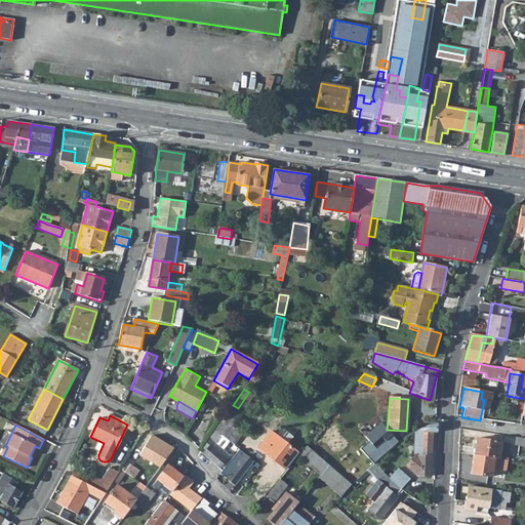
[(414,433),(413,434),(412,457),(405,469),(416,476),(416,478),(430,478),(431,434),(435,434),(435,425),(429,425),(414,433)]
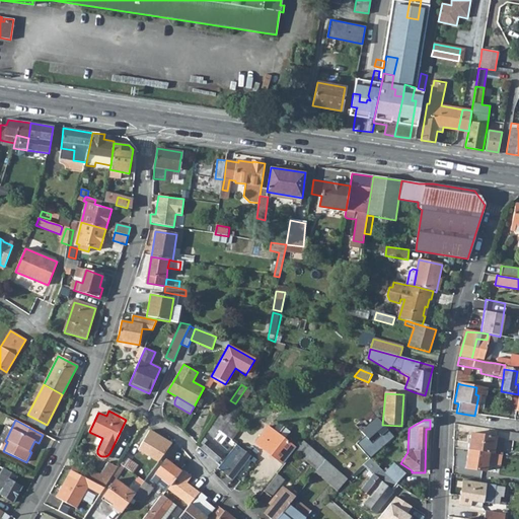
[(216,421),(212,426),(219,431),(221,433),(225,427),(216,421)]
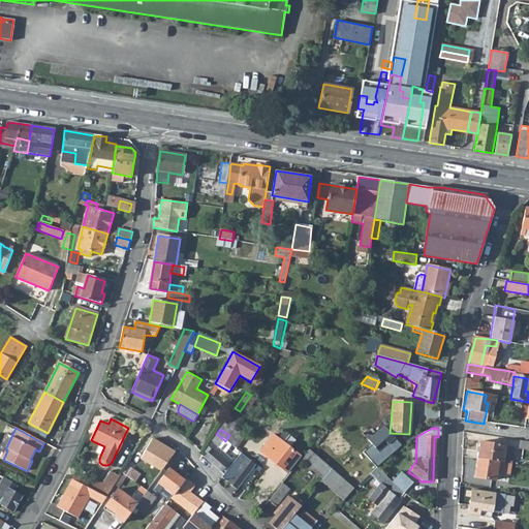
[(278,438),(274,435),(260,450),(287,471),(300,456),(289,446),(294,440),(283,431),(278,438)]
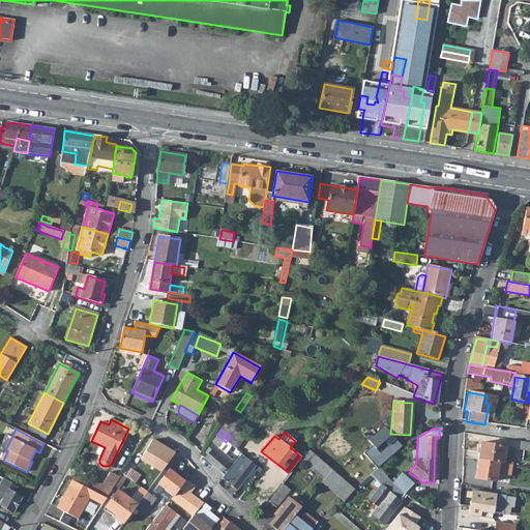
[(216,435),(205,452),(208,454),(205,459),(222,472),(232,460),(218,448),(224,440),(216,435)]
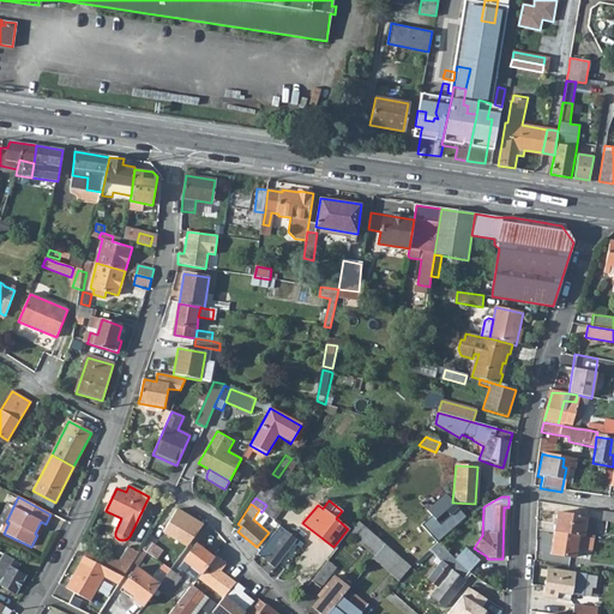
[(206,521),(179,505),(174,515),(192,527),(190,530),(197,534),(206,521)]
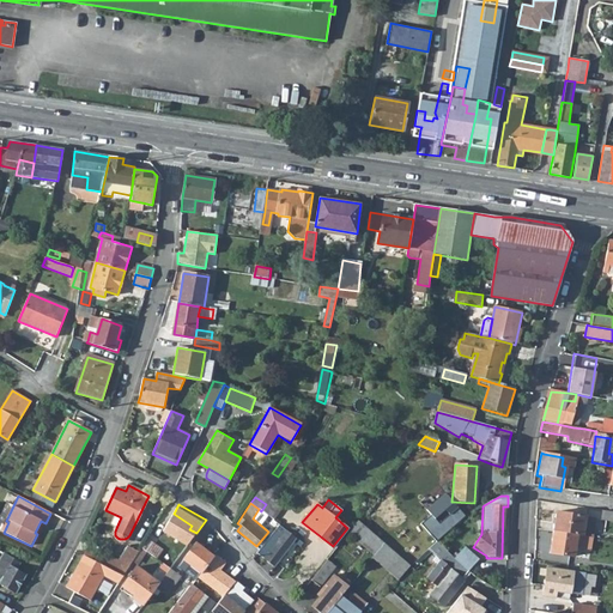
[(598,516),(599,509),(577,505),(576,511),(598,516)]
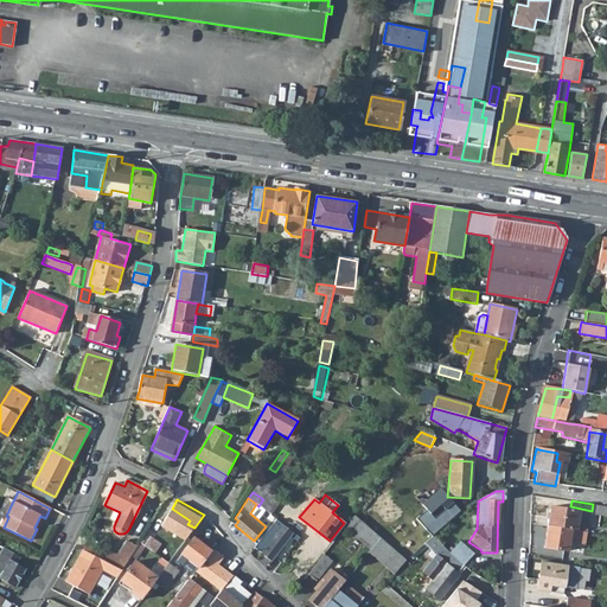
[(606,508),(598,506),(595,506),(594,516),(606,517),(606,508)]
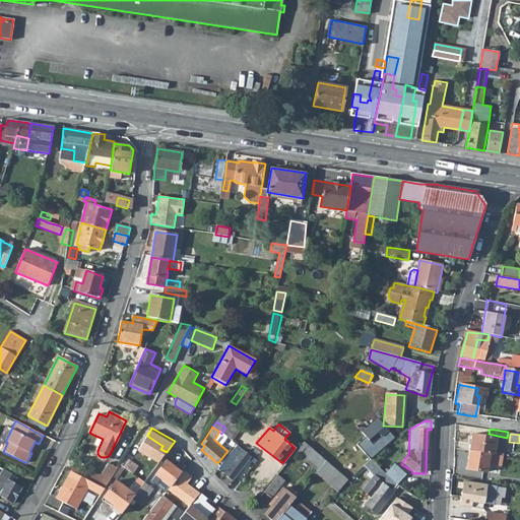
[(470,436),(468,452),(489,455),(493,456),(495,439),(470,436)]
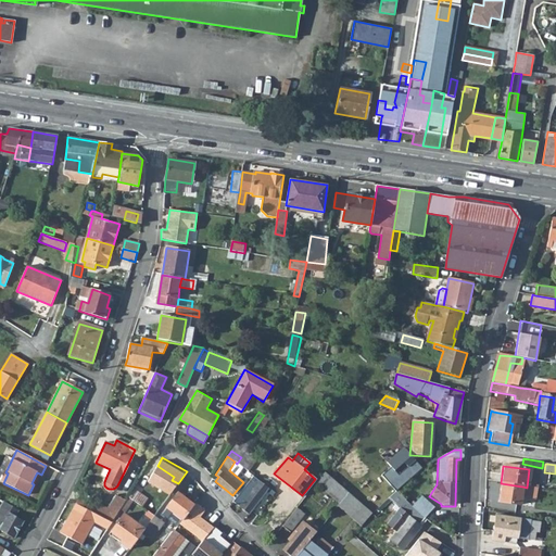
[(251,478),(234,500),(250,514),(267,490),(251,478)]
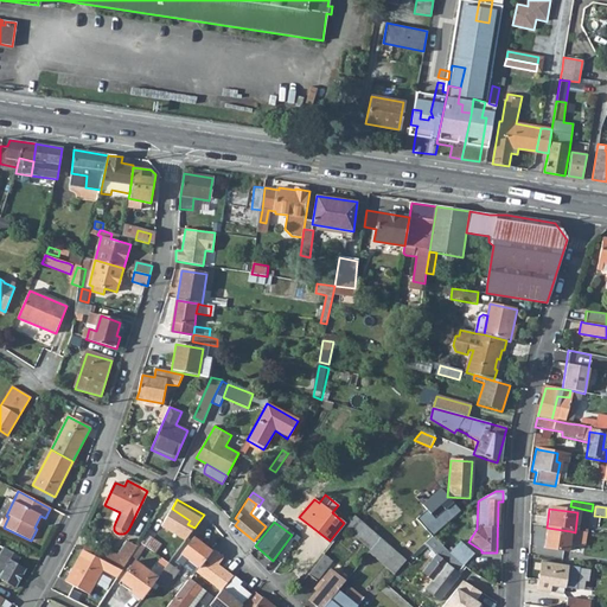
[(366,528),(358,536),(372,550),(379,541),(366,528)]
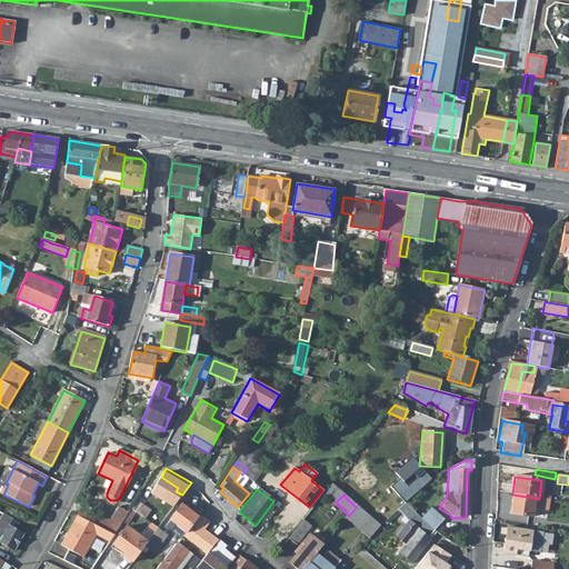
[(512,495),(509,513),(531,518),(535,498),(512,495)]
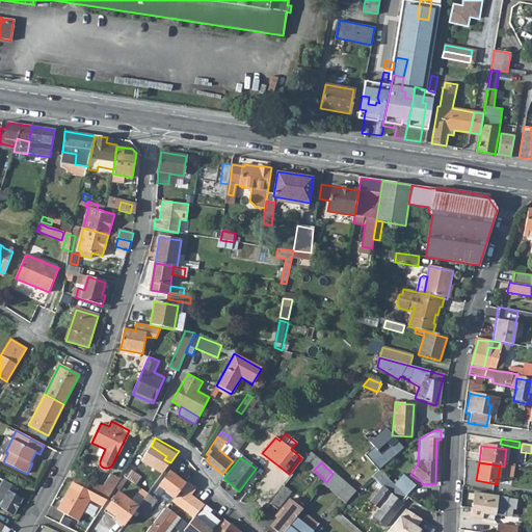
[(126,467),(122,475),(148,494),(153,486),(126,467)]
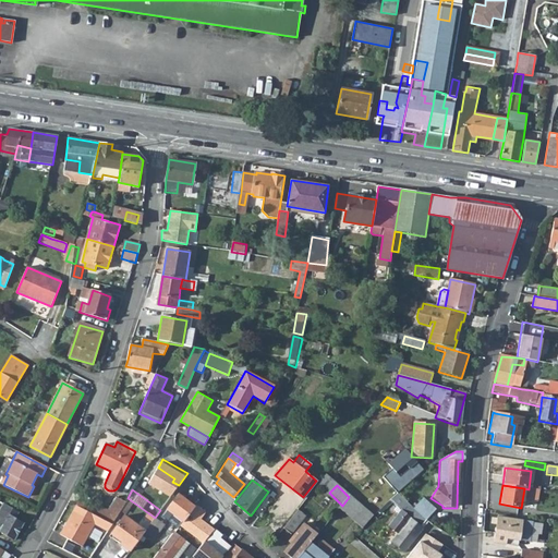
[(172,514),(183,523),(195,506),(179,494),(162,514),(168,520),(172,514)]
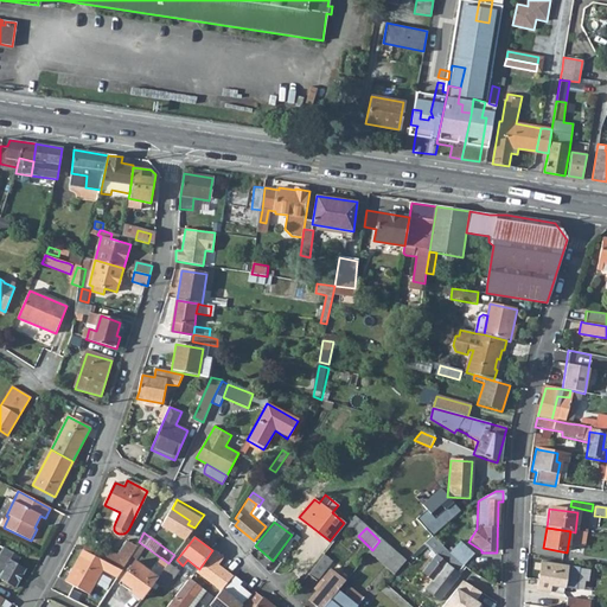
[(88,540),(82,549),(122,569),(128,558),(120,554),(88,540)]
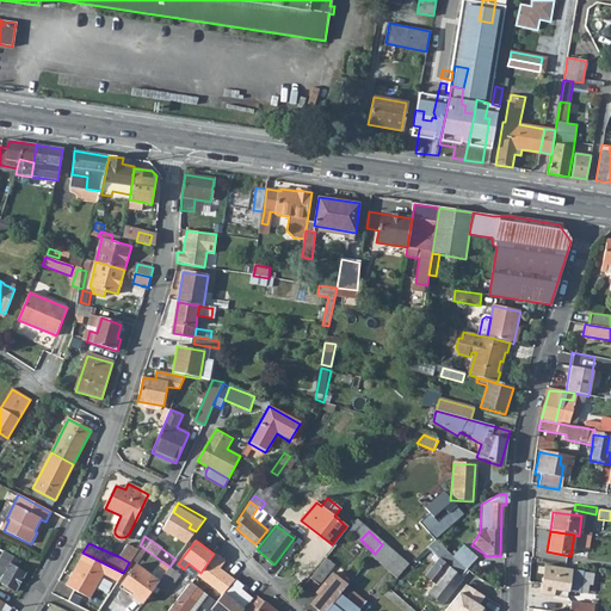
[(129,544),(121,557),(129,562),(137,548),(129,544)]
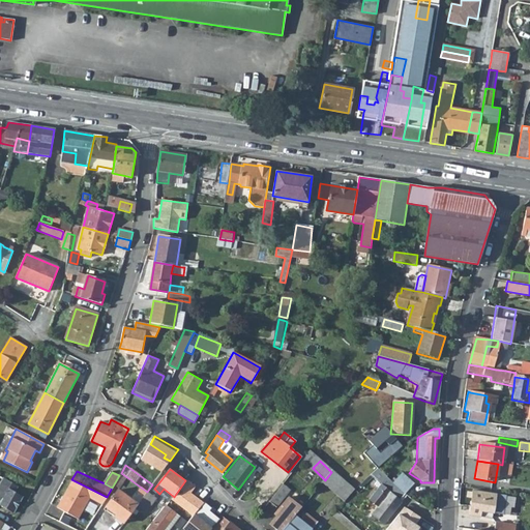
[(331,472),(325,480),(346,501),(353,493),(331,472)]
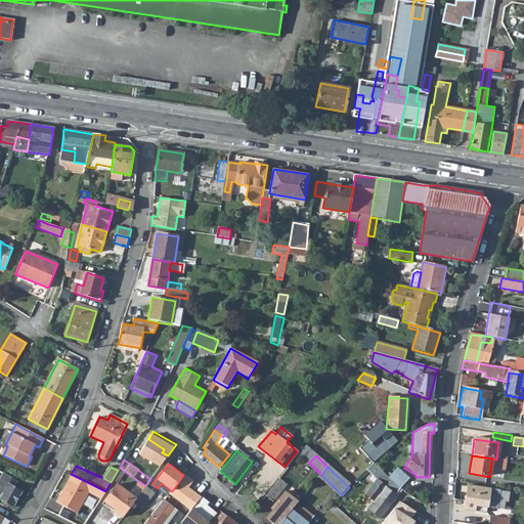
[(369,467),(363,473),(384,488),(366,510),(379,520),(397,497),(394,494),(398,489),(388,481),(369,467)]
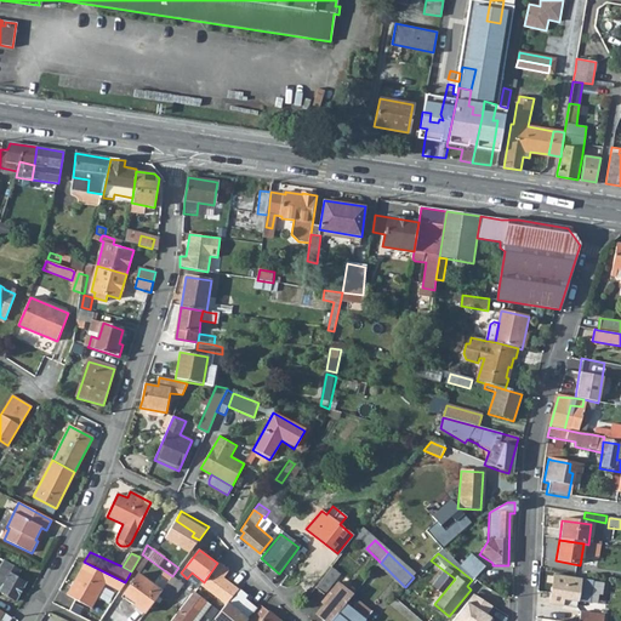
[(0,582),(3,584),(0,588),(0,591),(16,599),(26,581),(17,575),(20,570),(4,560),(0,565),(0,582)]
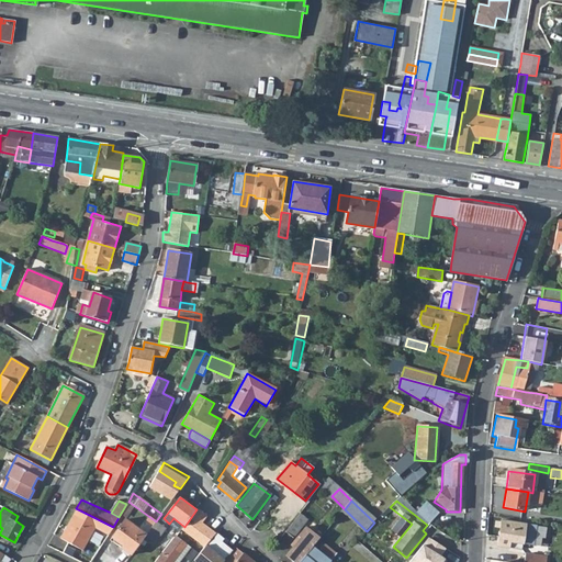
[(419,513),(416,516),(427,525),(434,530),(435,530),(439,525),(437,524),(441,517),(427,507),(422,514),(419,513)]
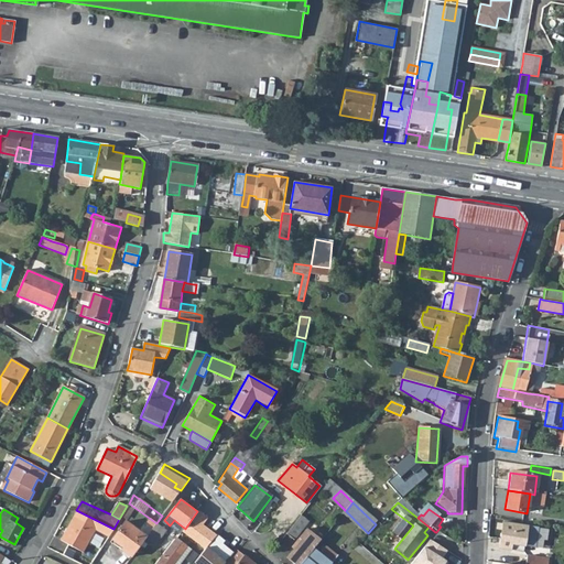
[(114,529),(76,510),(61,540),(83,552),(96,528),(109,535),(114,529)]
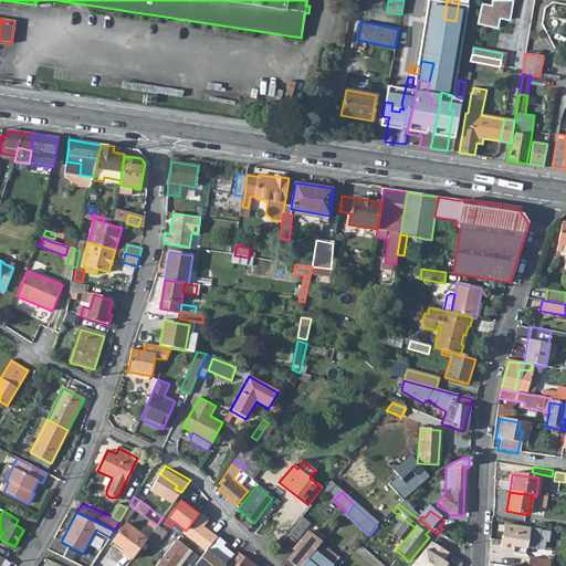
[(301,520),(287,536),(296,543),(308,526),(301,520)]
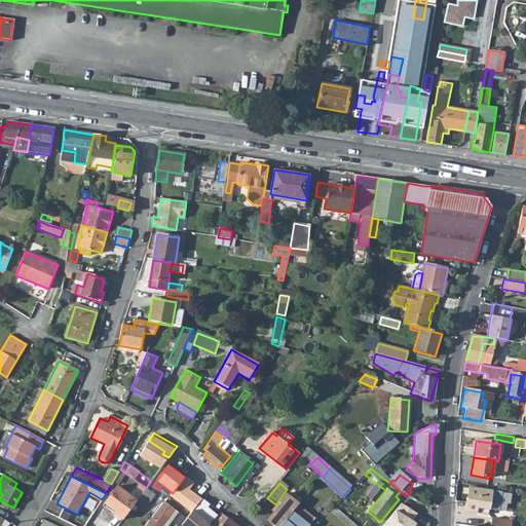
[(202,484),(195,493),(201,497),(209,489),(202,484)]
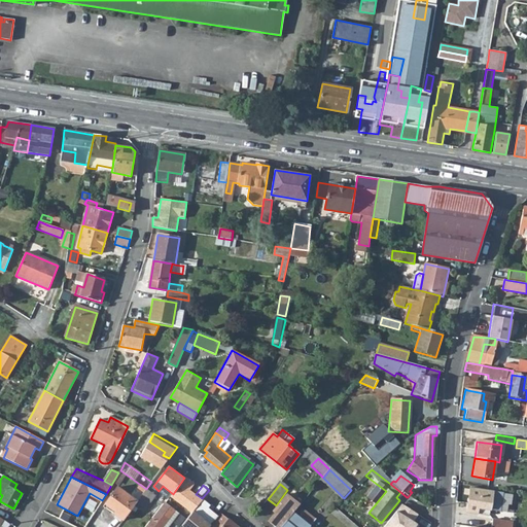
[(104,506),(124,521),(135,505),(138,500),(118,486),(104,506)]
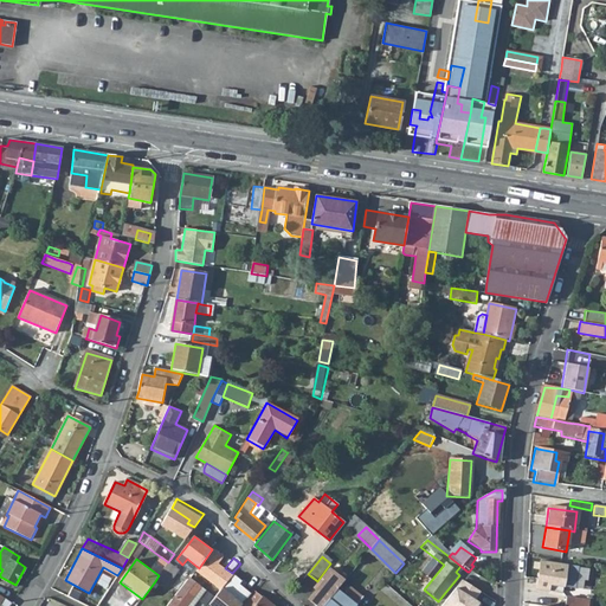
[(159,575),(155,581),(166,590),(179,571),(168,562),(159,575)]
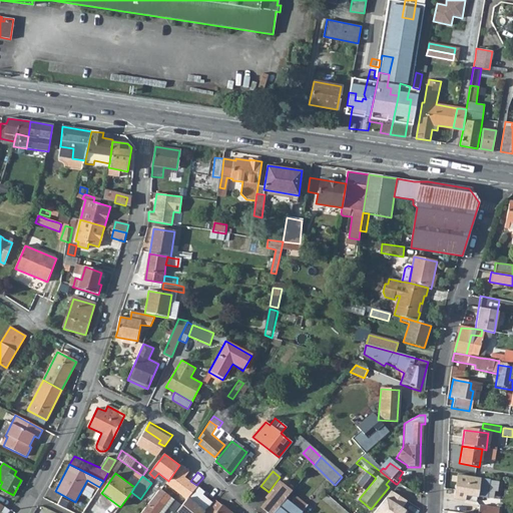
[(476,497),(486,499),(488,482),(456,477),(453,500),(475,503),(476,497)]
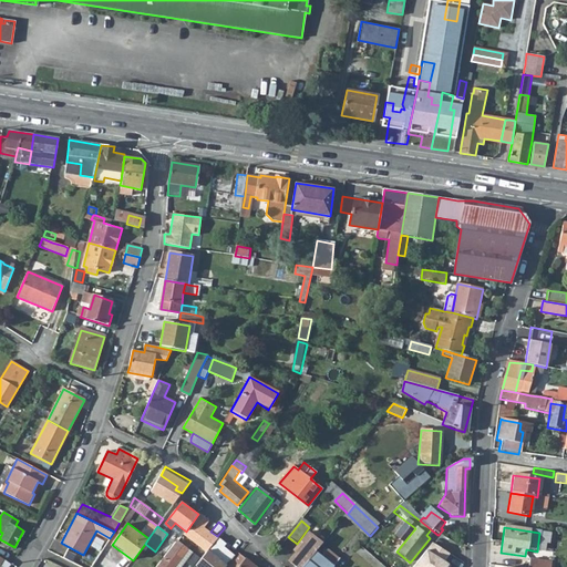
[(198,566),(225,566),(237,554),(218,537),(196,565),(198,566)]
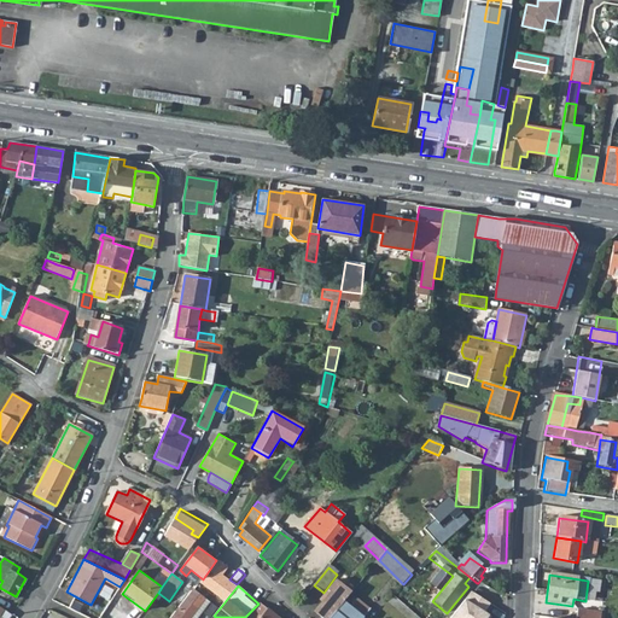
[(204,599),(194,590),(173,617),(198,617),(199,616),(194,612),(204,599)]
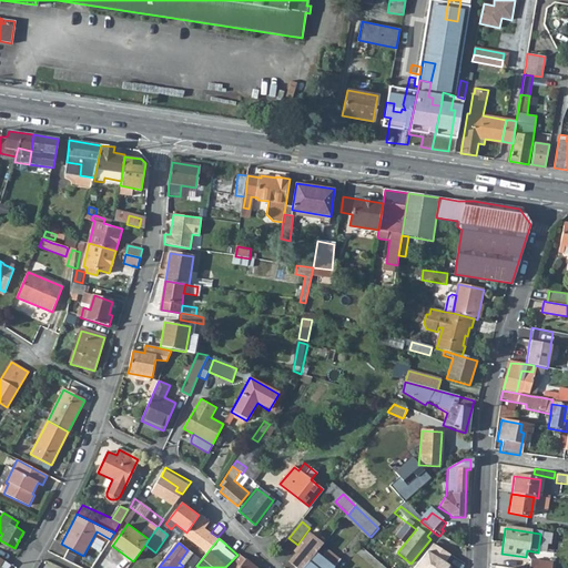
[(291,565),(294,567),(303,567),(315,555),(318,550),(310,543),(291,565)]
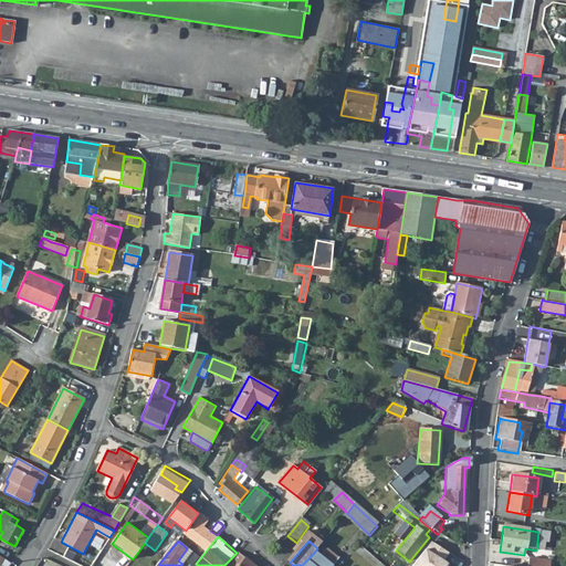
[(302,565),(332,565),(338,559),(326,549),(320,557),(314,553),(302,565)]
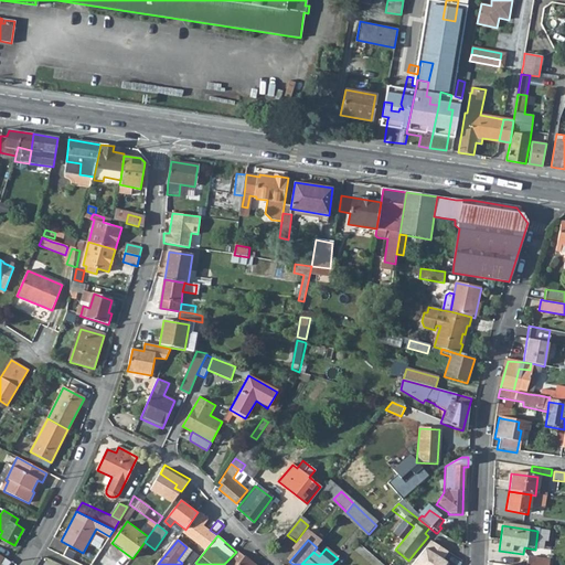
[(253,564),(238,552),(226,564),(253,564)]
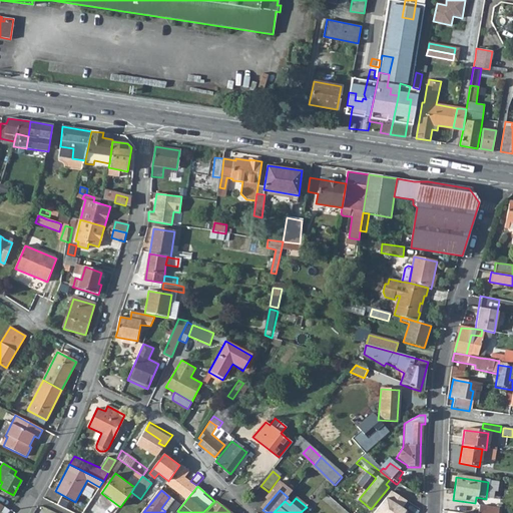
[(5,507),(0,504),(0,512),(6,512),(9,510),(5,507)]
